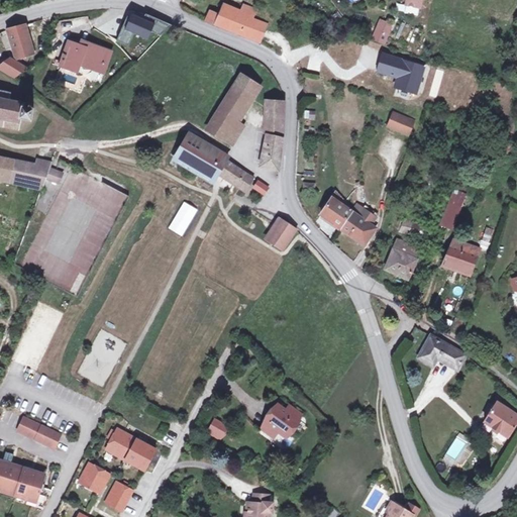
[(211,13),(207,22),(217,26),(217,25),(243,34),(250,16),(256,18),(260,9),(246,4),(242,13),(224,6),(220,16),(211,13)]
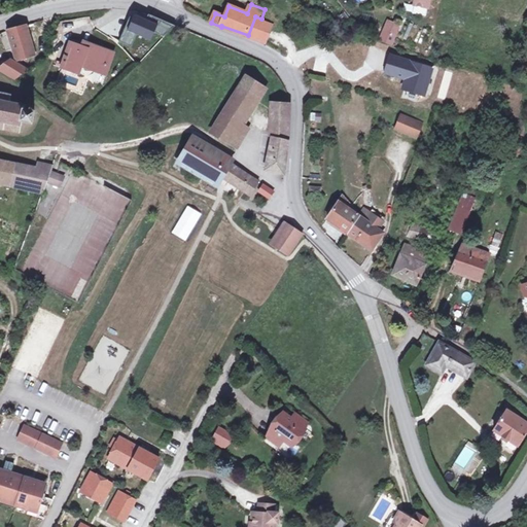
[(135,15),(134,19),(131,18),(119,42),(132,47),(138,35),(145,38),(151,41),(155,33),(165,37),(176,26),(152,16),(150,22),(135,15)]
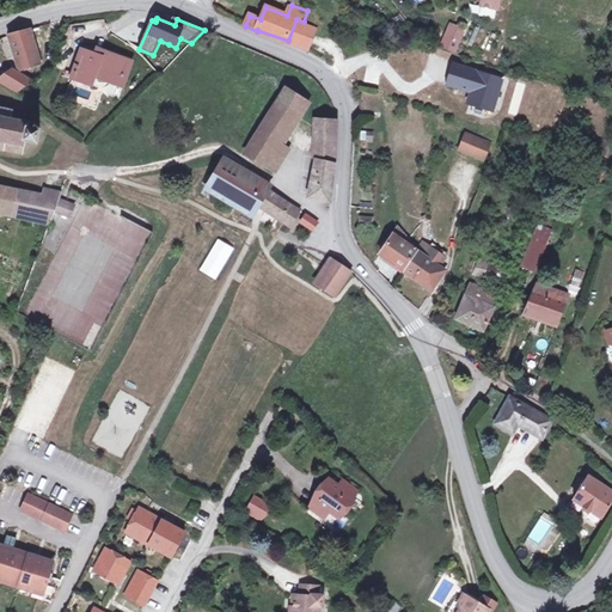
[(318,28),(304,22),(297,19),(288,41),(310,50),(318,28)]
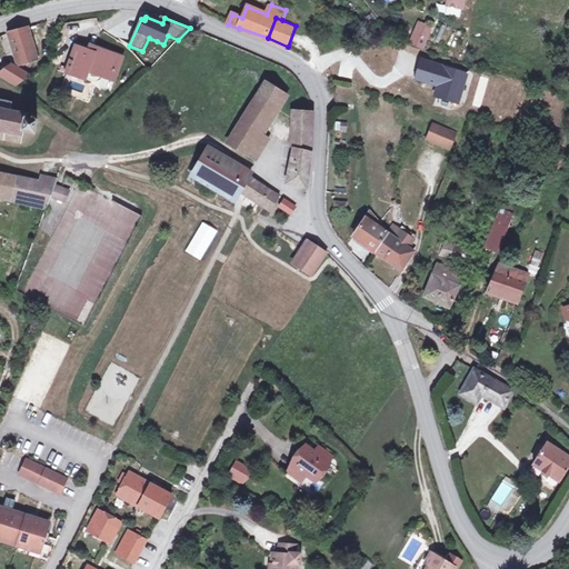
[(417,20),(409,45),(425,50),(433,26),(417,20)]
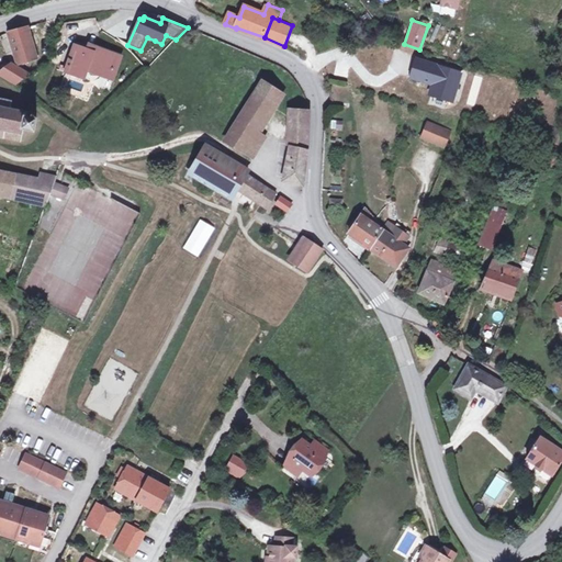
[(38,58),(29,27),(11,33),(21,65),(38,58)]
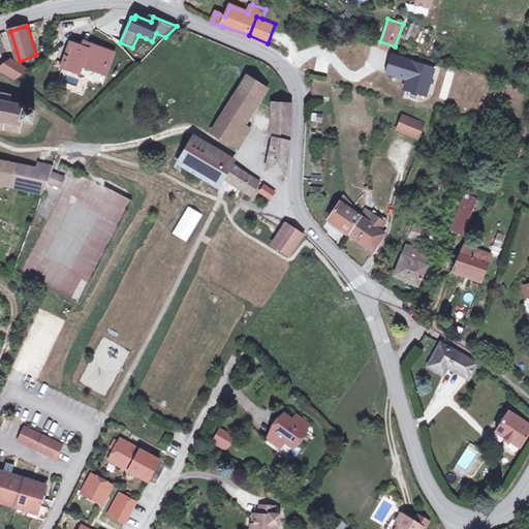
[(88,51),(72,44),(64,69),(81,75),(83,67),(107,75),(114,55),(90,47),(88,51)]
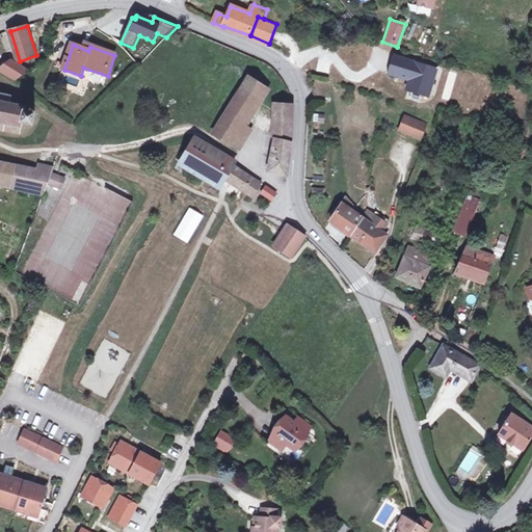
[(431,97),(437,64),(392,55),(388,76),(407,80),(405,91),(431,97)]
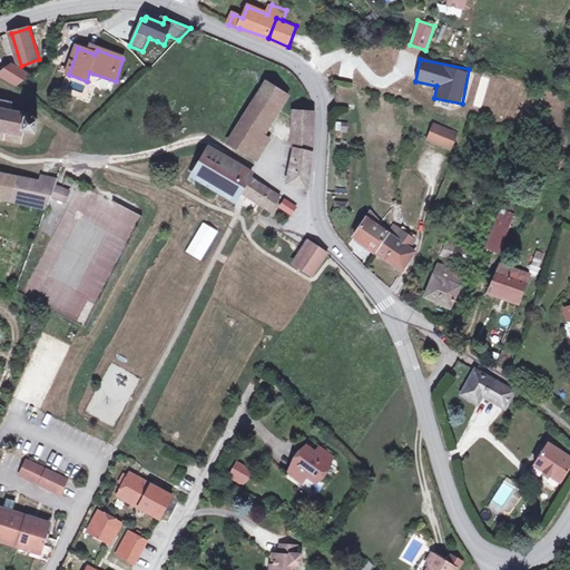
[(12,65),(0,74),(17,86),(30,77),(12,65)]
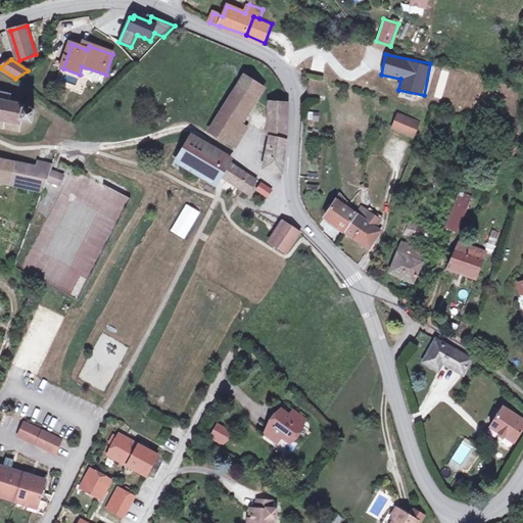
[(246,75),(232,98),(248,108),(263,86),(246,75)]
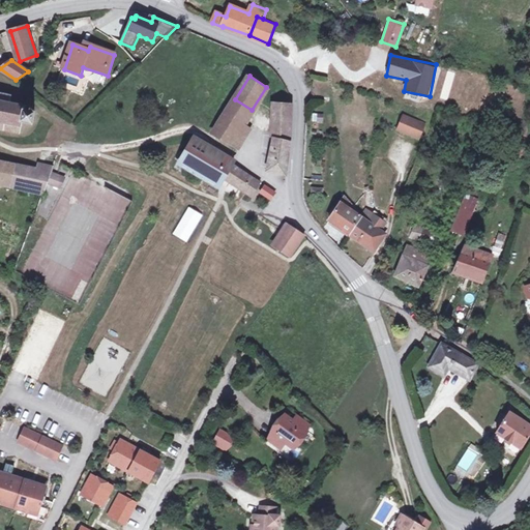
[(328,79),(313,76),(316,93),(331,96),(328,79)]
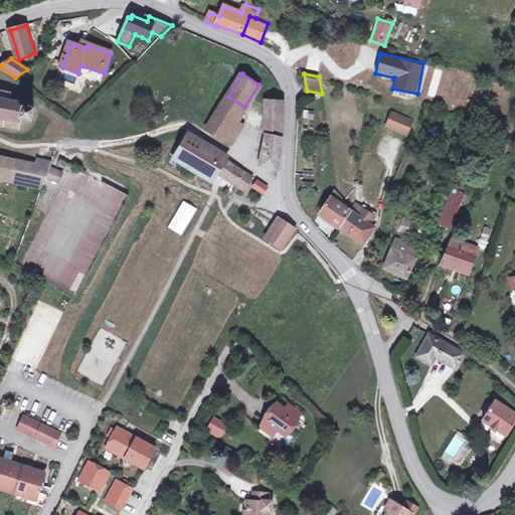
[(12,94),(0,91),(0,126),(21,131),(23,120),(34,122),(36,109),(26,107),(26,105),(11,101),(12,94)]
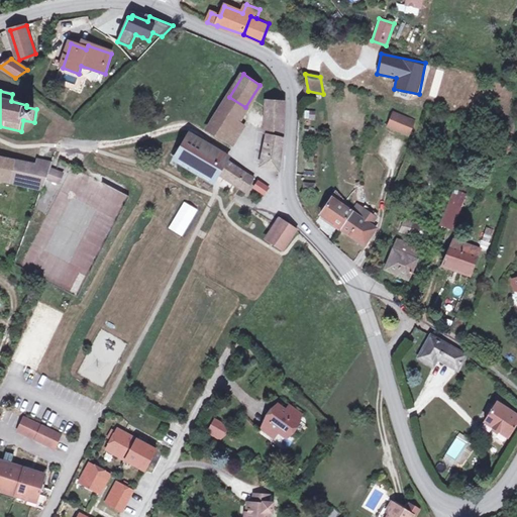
[(245,107),(229,97),(222,109),(238,119),(245,107)]
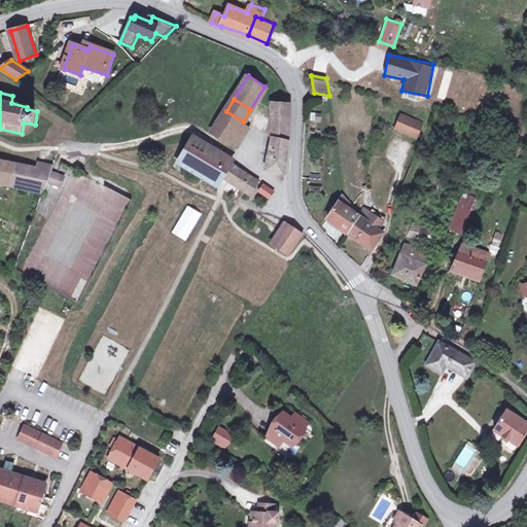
[(291,103),(275,103),(274,132),(272,146),(268,167),(286,171),(289,150),(290,134),(291,103)]
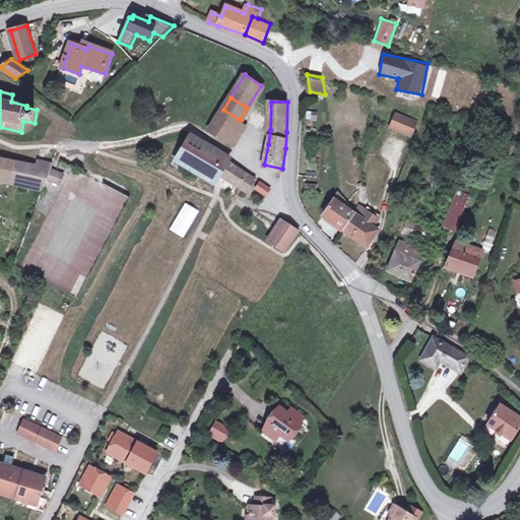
[(240,120),(223,110),(210,131),(235,145),(243,132),(236,127),(240,120)]
